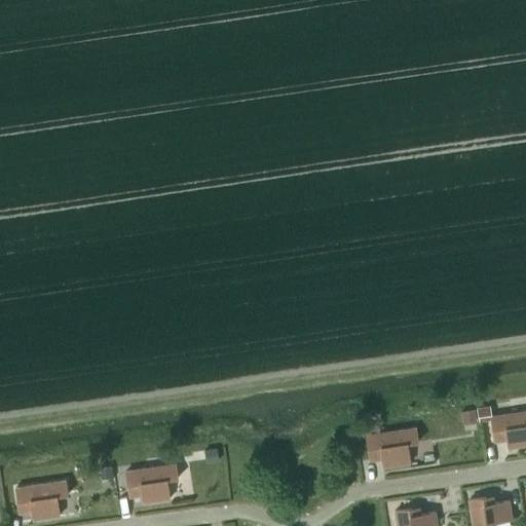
[(488,406),(476,408),(478,420),(490,419),(490,415),(488,406)]
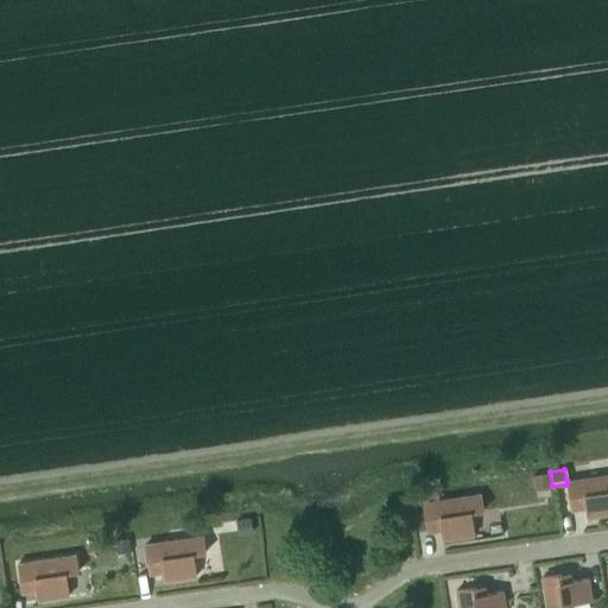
[(549,472),(532,474),(536,489),(551,487),(549,472)]
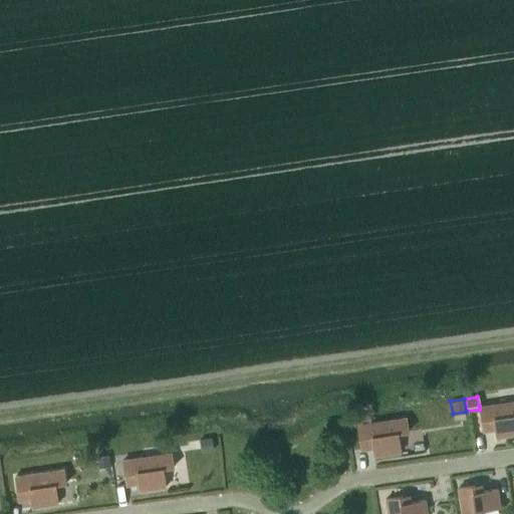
[(513,401),(479,406),(479,410),(483,430),(495,429),(496,437),(513,434),(513,401)]
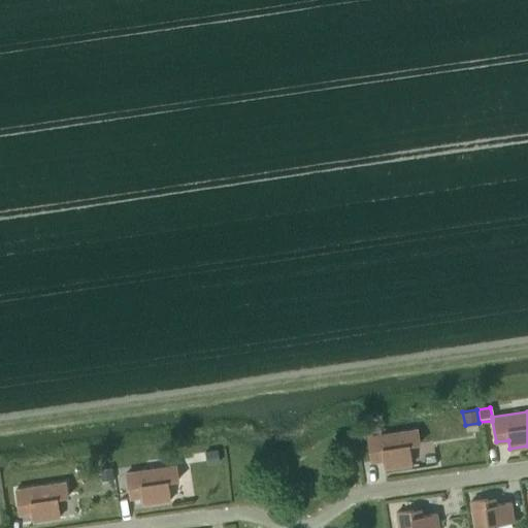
[(418,428),(367,436),(370,461),(383,459),(385,467),(411,463),(408,444),(420,443),(418,428)]
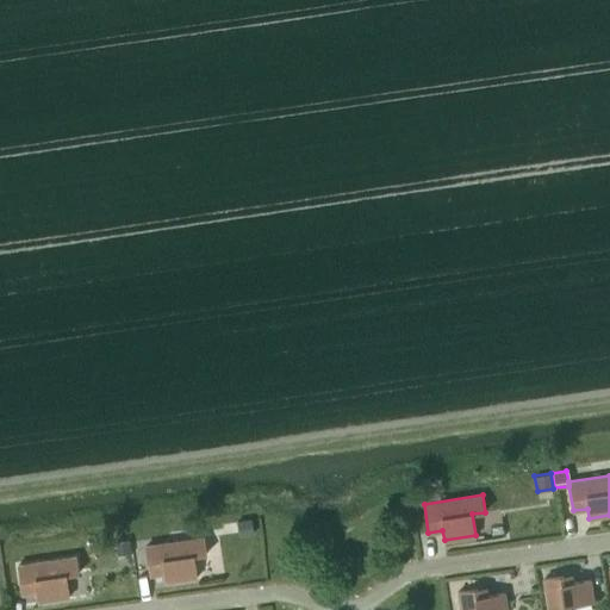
[(257,516),(238,518),(241,539),(260,536),(257,516)]
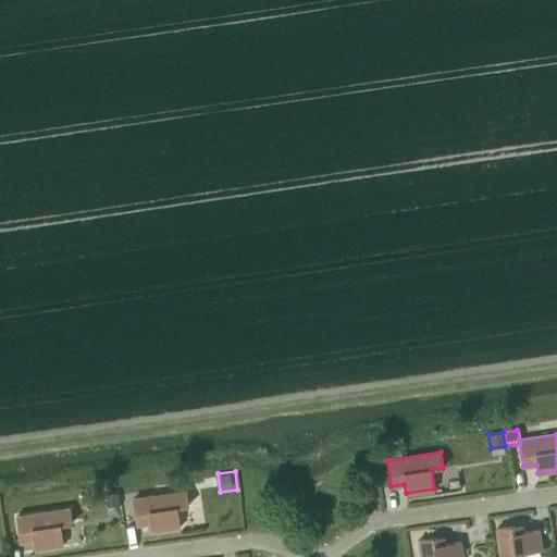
[(186,491),(133,498),(137,524),(149,522),(151,532),(180,528),(176,507),(188,506),(186,491)]
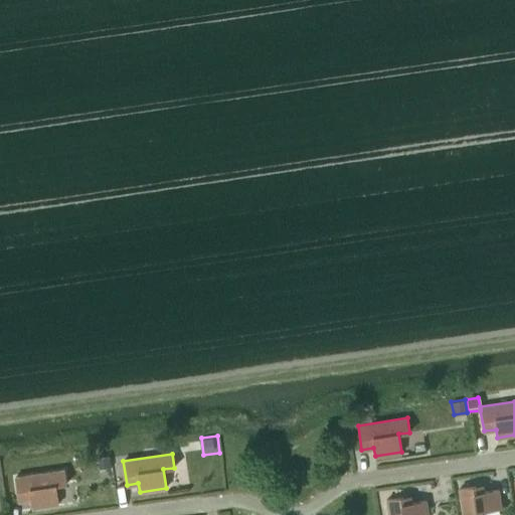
[(109,455),(95,457),(96,470),(111,468),(109,455)]
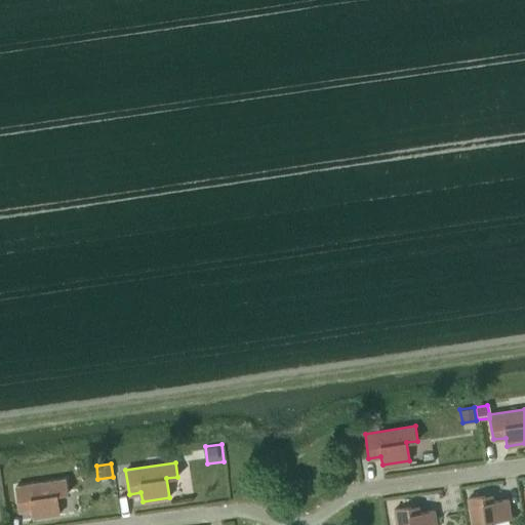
[(66,479),(15,486),(18,511),(31,509),(33,518),(59,514),(56,494),(68,493),(66,479)]
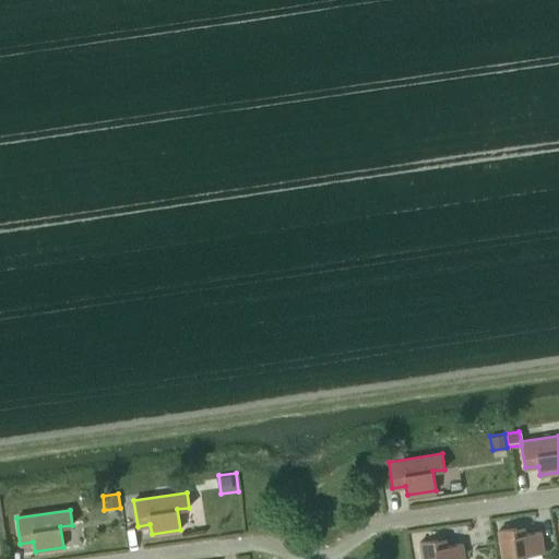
[(515,527),(498,530),(502,558),(518,558),(518,555),(544,551),(540,531),(516,535),(515,527)]
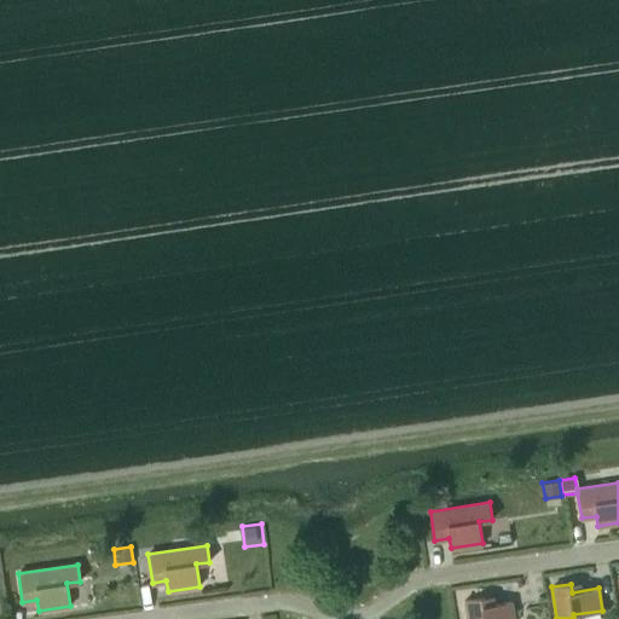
[(467,618),(513,618),(512,601),(485,605),(484,597),(464,600),(467,618)]
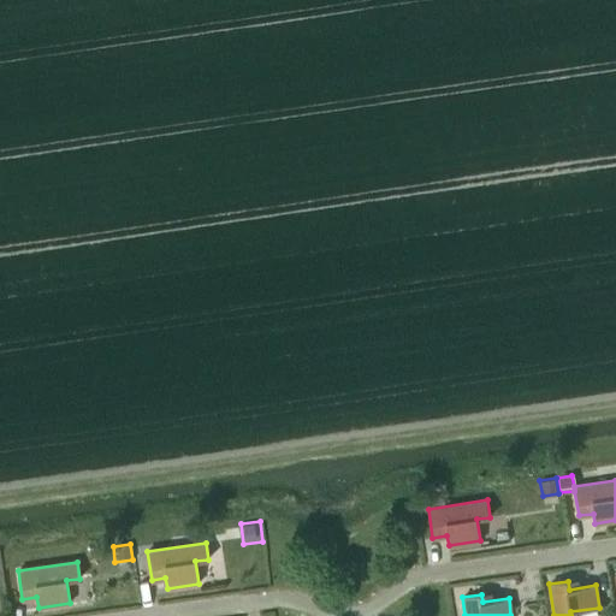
All buildings are outlined.
